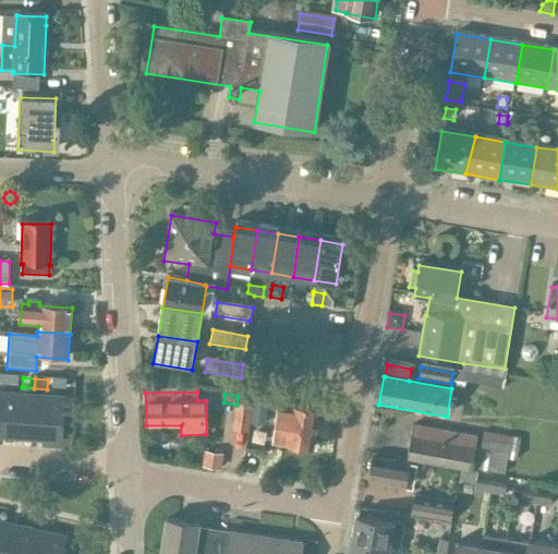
[(4,395),(0,442),(31,444),(35,397),(4,395)]
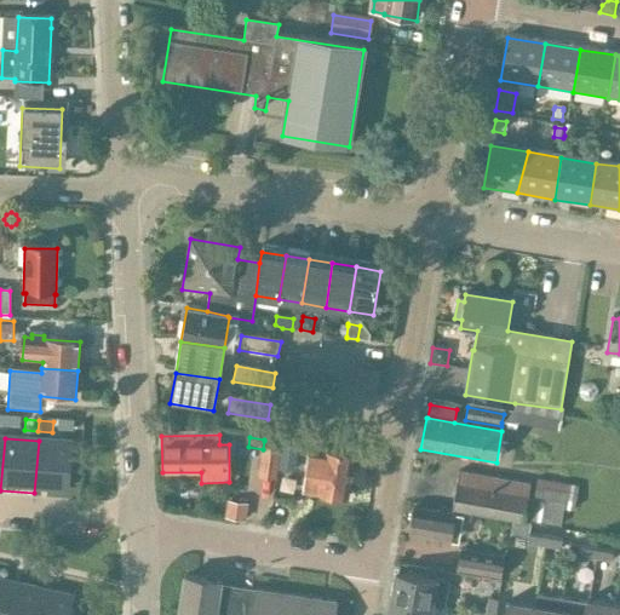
[(275,482),(281,442),(279,442),(265,440),(264,440),(264,441),(263,449),(258,480),(275,482)]
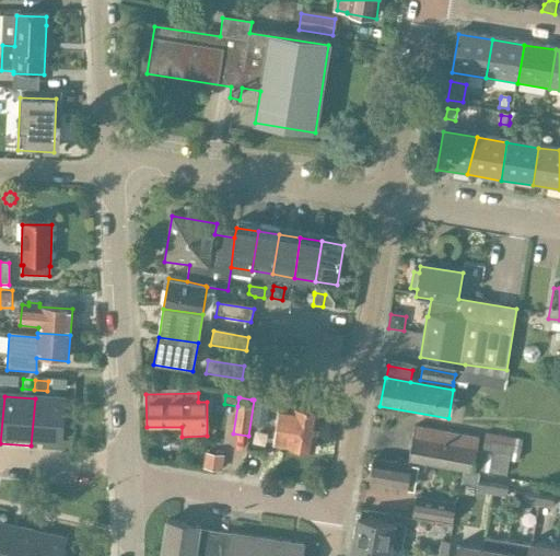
[(35,398),(31,446),(62,448),(66,402),(35,398)]
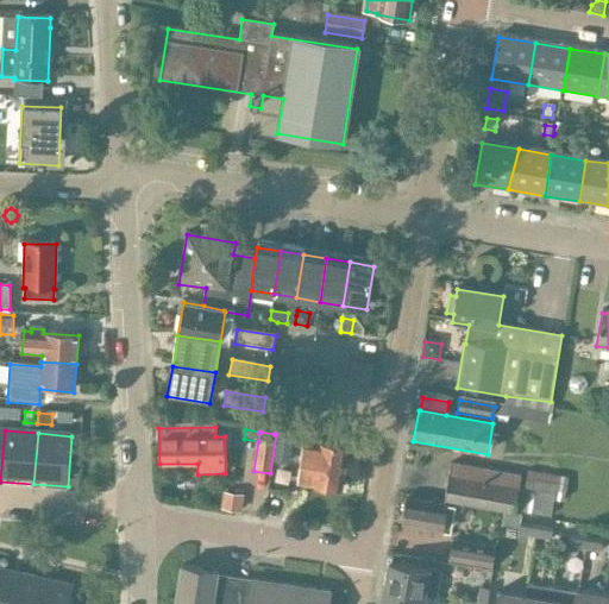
[(271,465),(288,466),(292,436),(276,434),(271,465)]
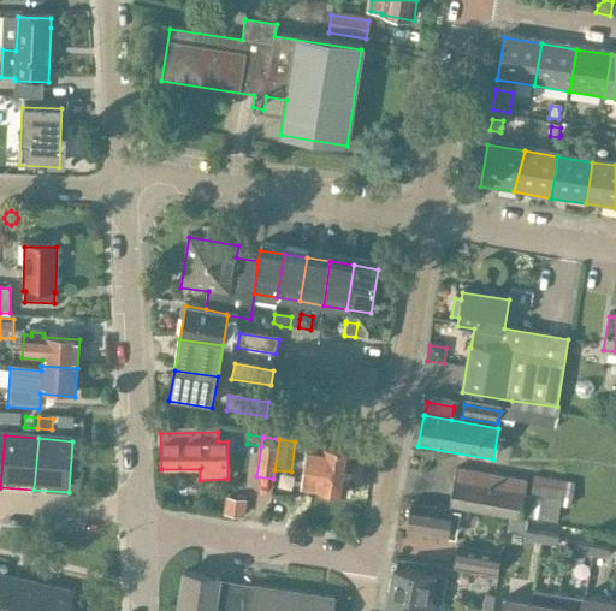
[(344,497),(351,454),(308,446),(301,491),(344,497)]
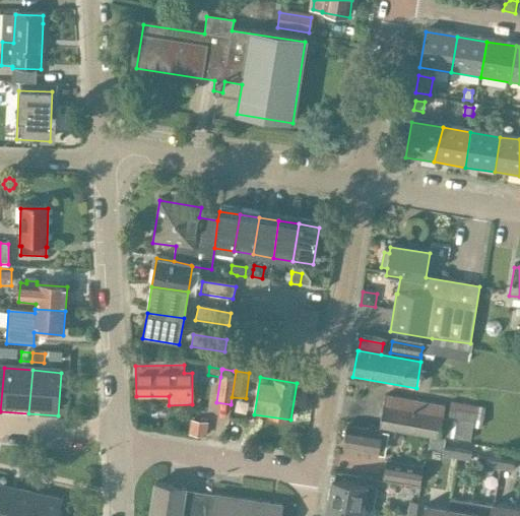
[(448,415),(443,414),(444,408),(384,398),(379,429),(430,438),(439,440),(439,438),(470,444),(472,429),(481,430),(484,409),(451,403),(448,415)]
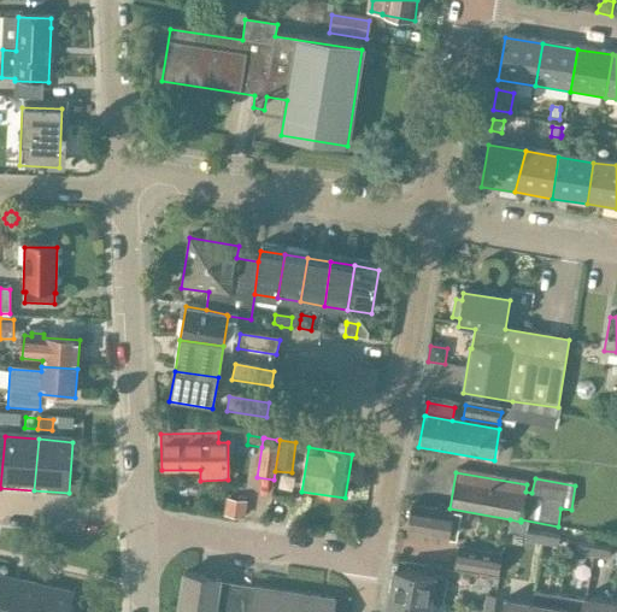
[(225,501),(223,518),(245,521),(248,504),(225,501)]
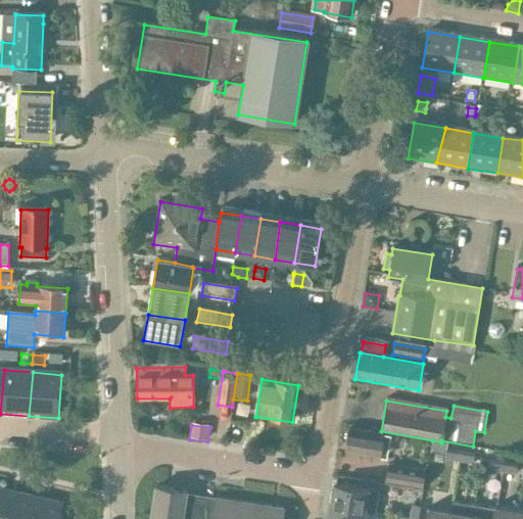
[(381,458),(385,436),(348,430),(344,452),(381,458)]
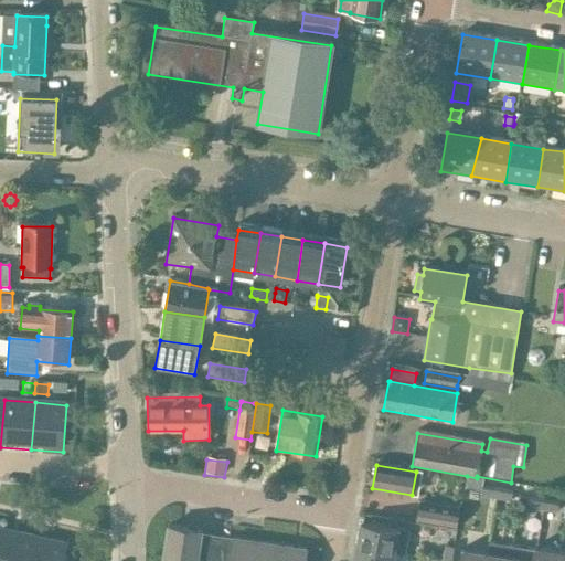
[(466,486),(465,489),(481,493),(482,489),(483,480),(483,479),(481,479),(477,478),(467,476),(467,478),(466,486)]
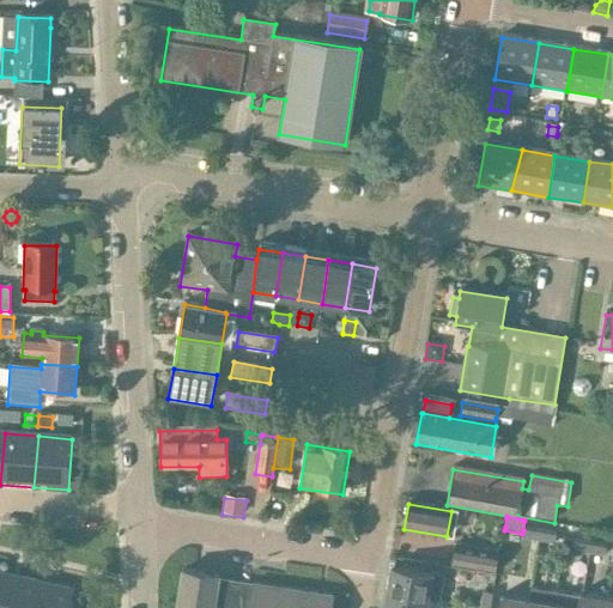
[(538,542),(539,533),(523,530),(522,534),(521,540),(538,542)]
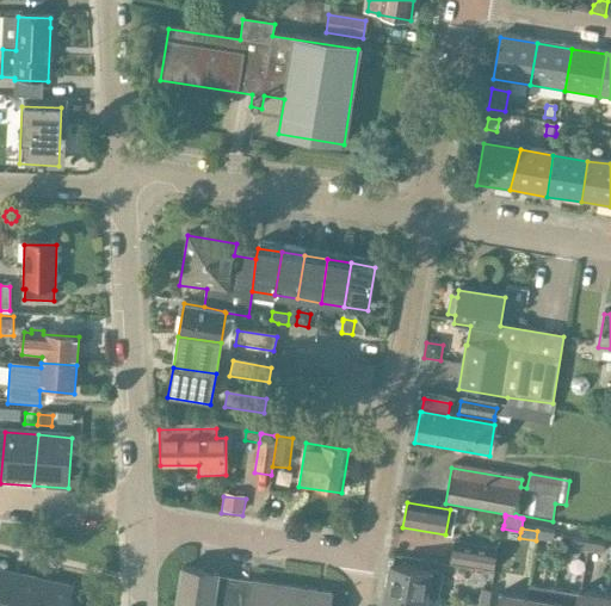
[(537,531),(536,540),(553,543),(554,533),(537,531)]
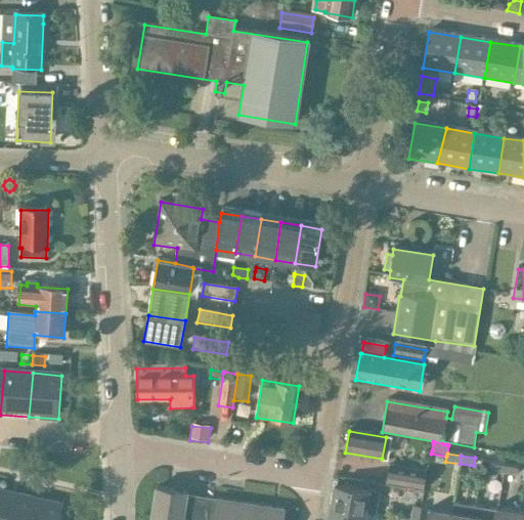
[(503,475),(504,467),(490,464),(488,472),(503,475)]
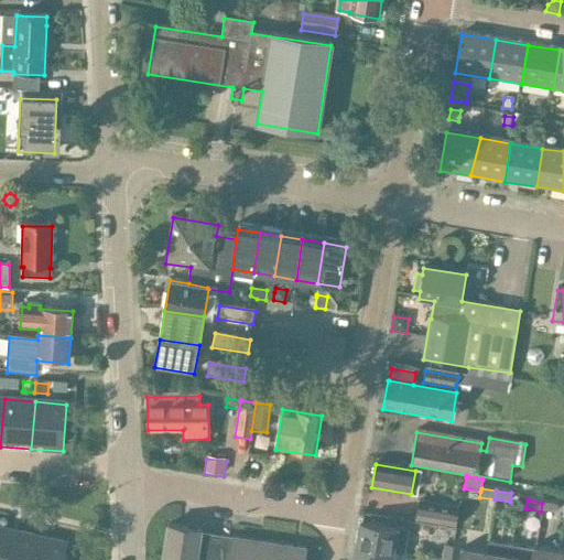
[(455,529),(458,509),(419,503),(415,523),(455,529)]
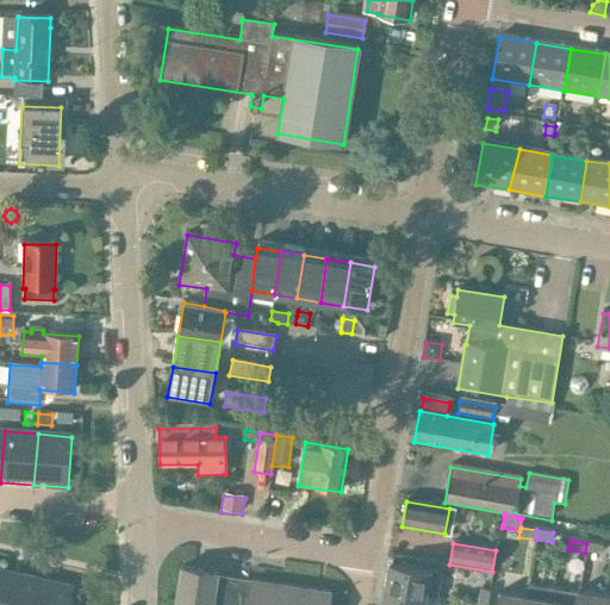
[(586,543),(585,553),(602,555),(603,546),(586,543)]
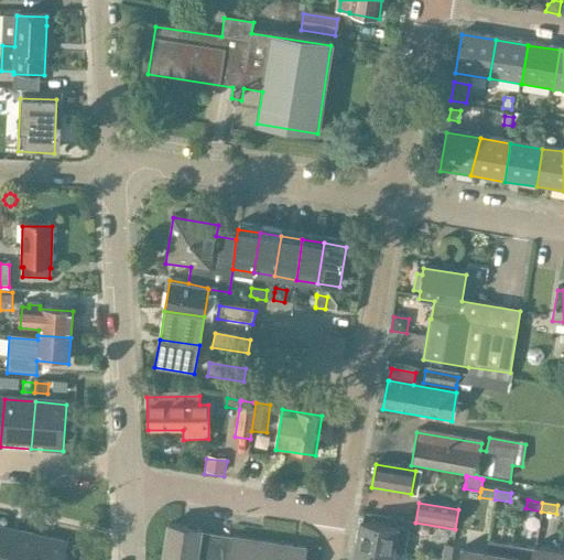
[(393,555),(404,556),(408,531),(361,524),(358,548),(393,555)]
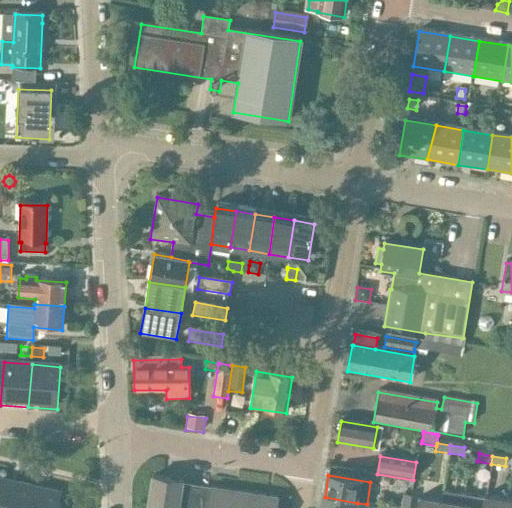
[(276,507),(277,499),(211,489),(210,491),(181,486),(182,482),(152,477),(148,507),(276,507)]
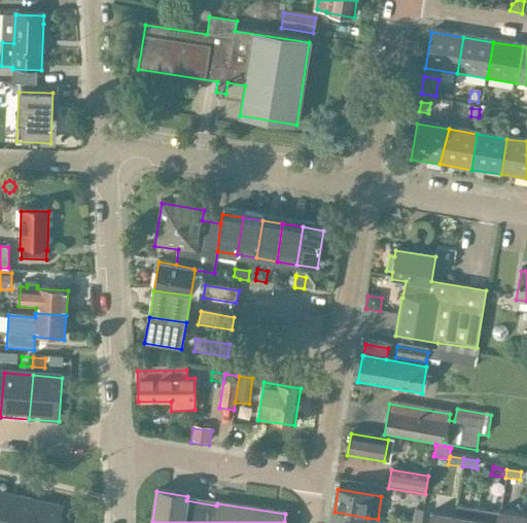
[(0,516),(0,522),(28,522),(33,502),(5,496),(0,516)]
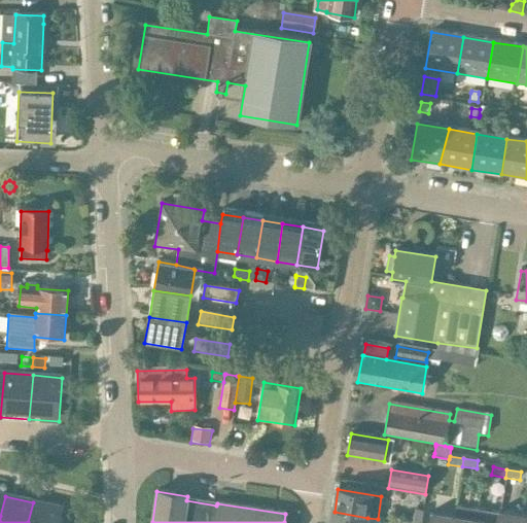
[(61,522),(58,521),(61,510),(34,503),(33,502),(28,522),(61,522)]
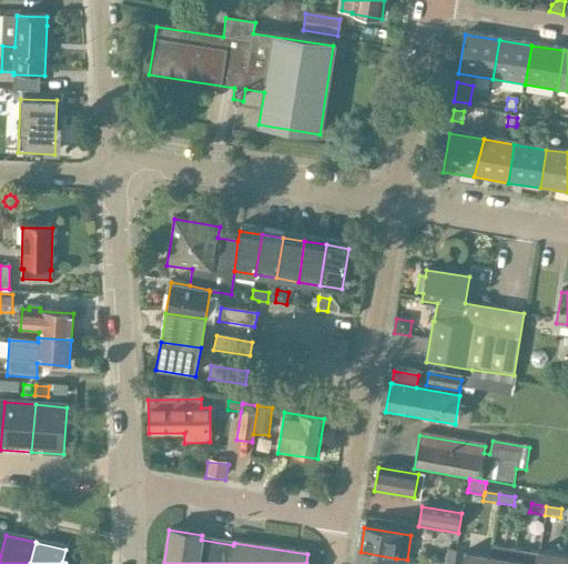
[(513,563),(515,551),(492,547),(489,557),(489,559),(488,563),(513,563)]
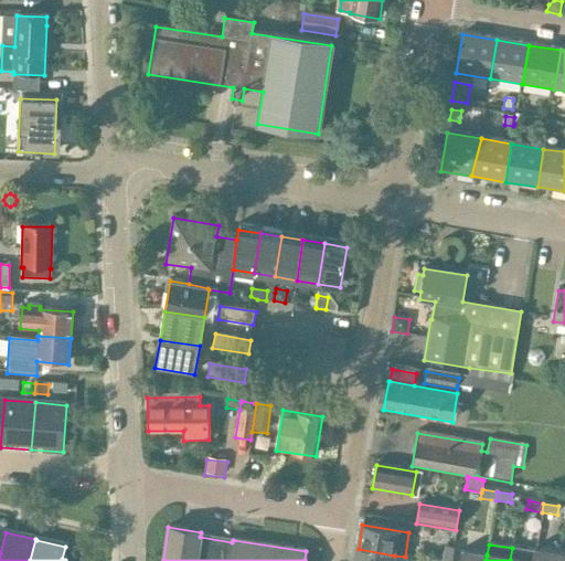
[(452,560),(455,549),(446,548),(444,560),(452,560)]
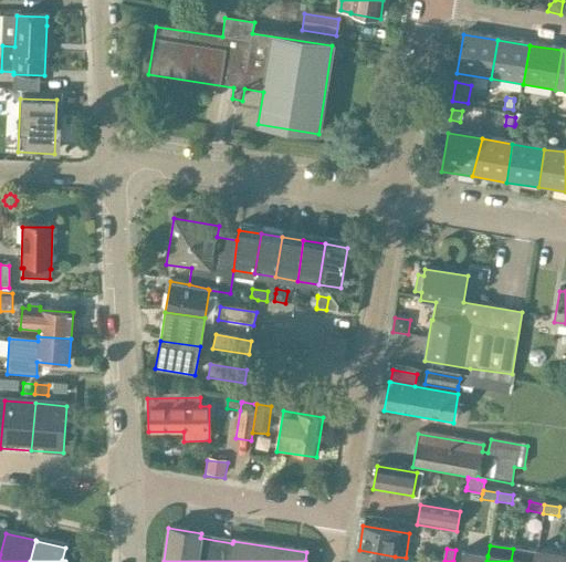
[(535,561),(536,550),(535,550),(535,553),(513,549),(511,561),(535,561)]
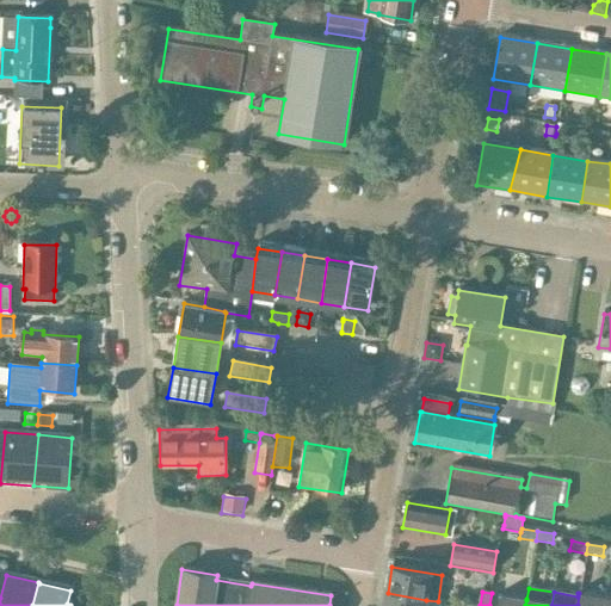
[(425,605),(426,600),(388,593),(386,605),(425,605)]
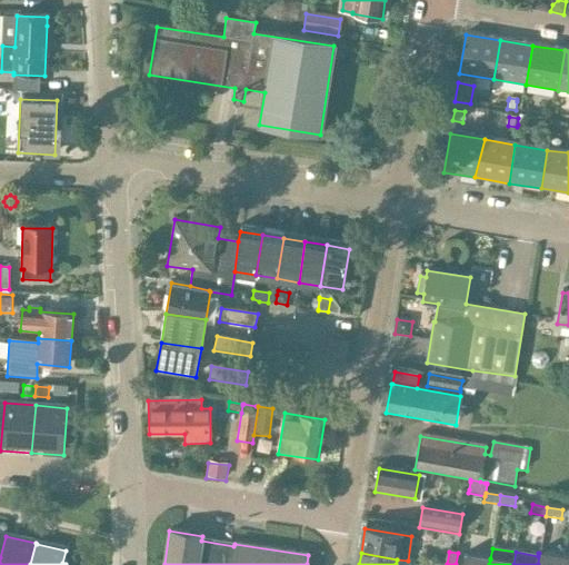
[(562,564),(563,557),(539,553),(538,564),(562,564)]
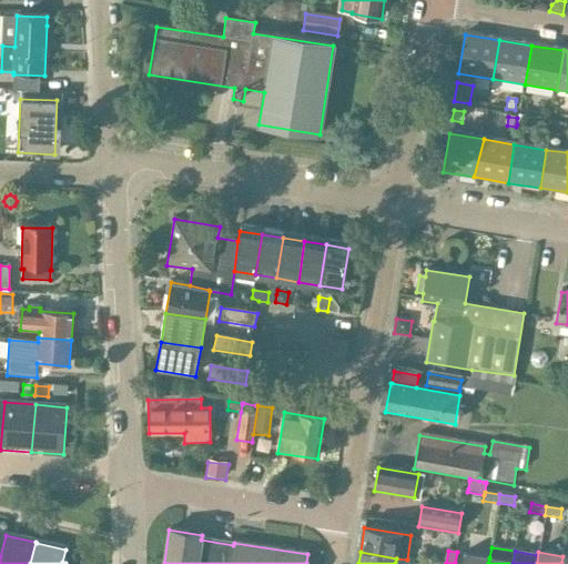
[(488,563),(489,559),(489,557),(465,554),(463,563),(488,563)]
